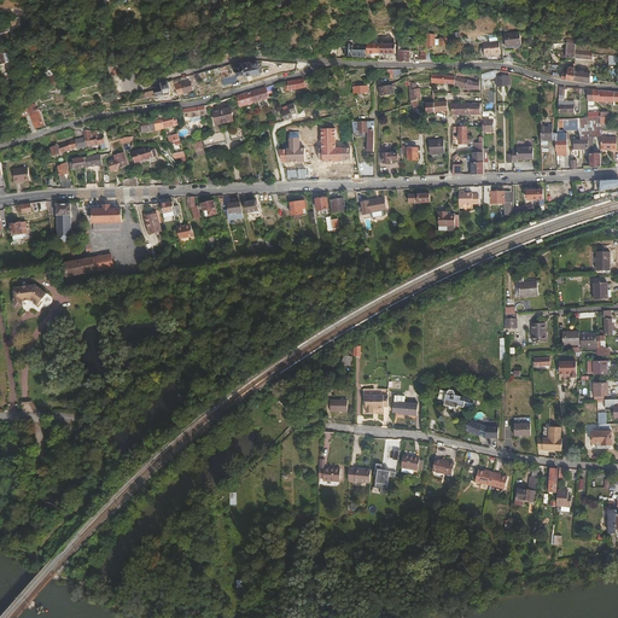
[(522,33),(506,34),(507,47),(522,46),(522,33)]
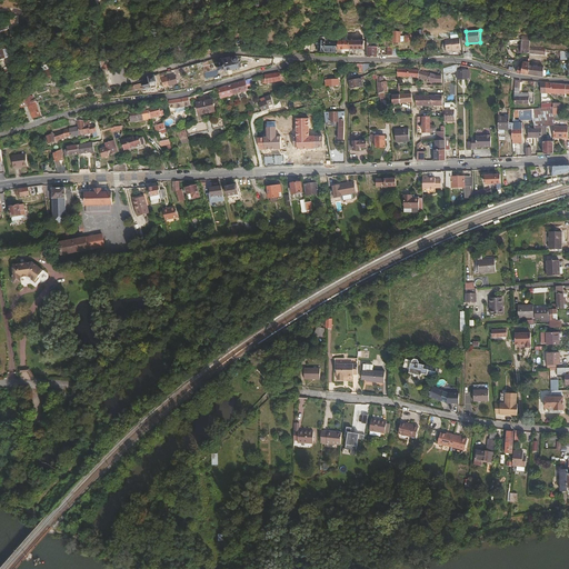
[(245,46),(242,38),(233,40),(236,48),(245,46)]
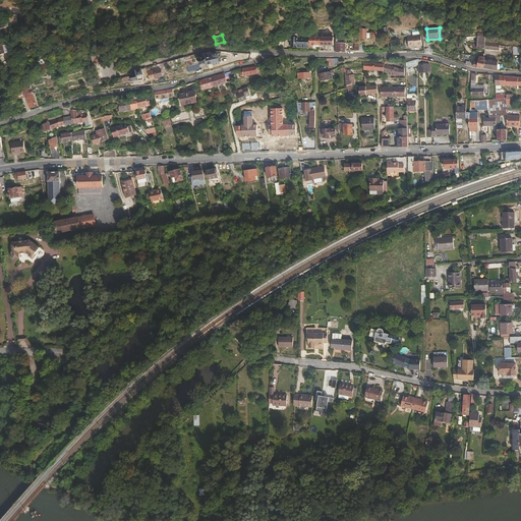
[(420,46),(420,35),(407,35),(407,45),(413,45),(416,45),(416,46),(420,46)]
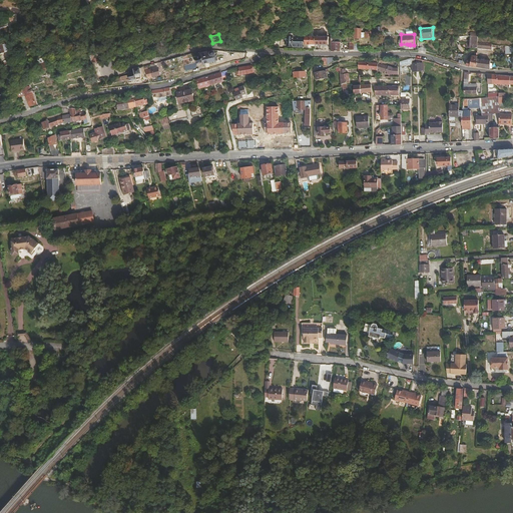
[(302,47),(302,38),(287,38),(286,47),(302,47)]
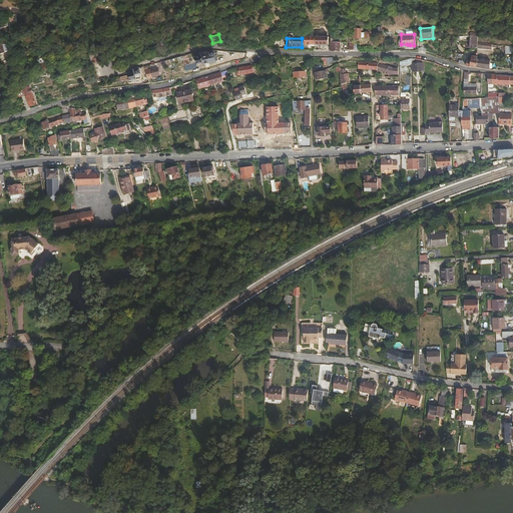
[(0,51),(9,49),(7,41),(1,43),(1,42),(0,42),(0,51)]
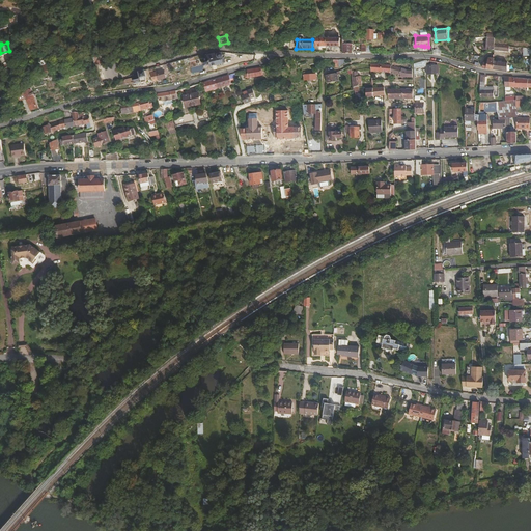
[(351,44),(341,44),(341,52),(341,53),(351,54),(351,52),(351,44)]
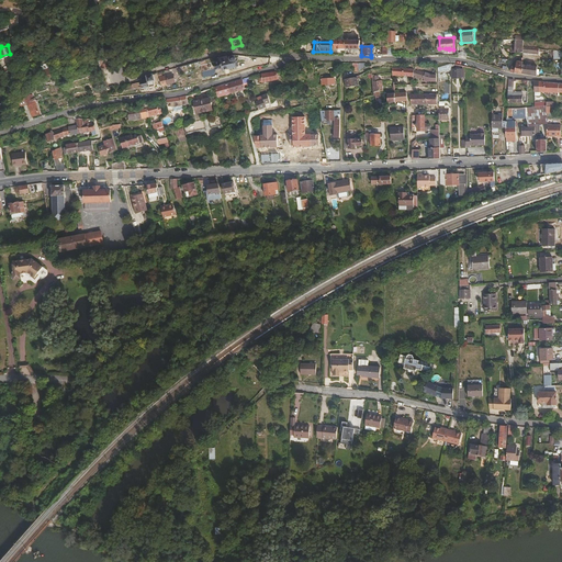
[(239,67),(238,62),(237,60),(238,59),(238,58),(238,56),(236,54),(234,54),(233,56),(233,57),(228,58),(228,57),(225,57),(224,55),(218,57),(221,64),(218,64),(217,63),(215,64),(215,65),(213,65),(215,71),(222,69),(222,71),(239,67)]
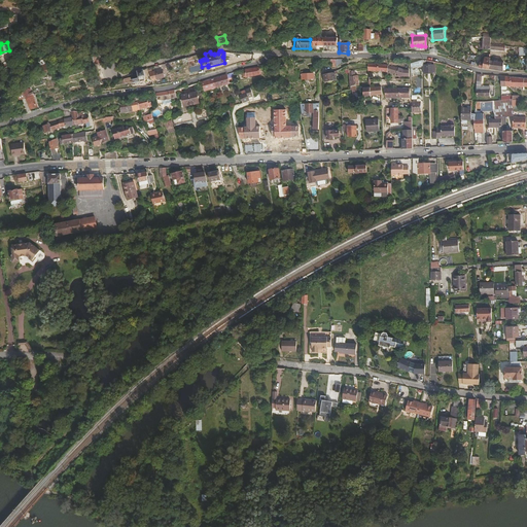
[(101,63),(99,56),(92,58),(95,65),(101,63)]
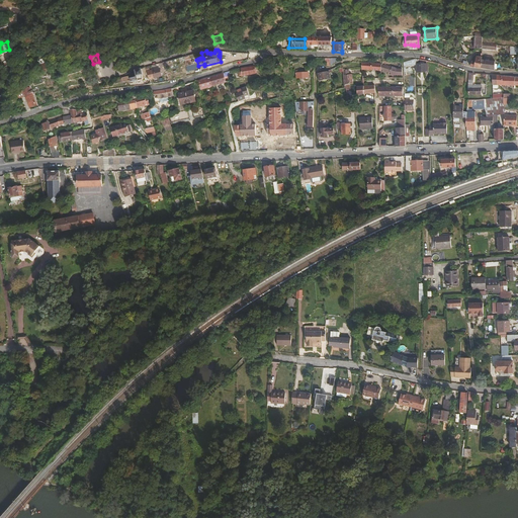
[(481,68),(481,59),(481,57),(475,56),(473,62),(470,61),(469,66),(472,67),(481,68)]
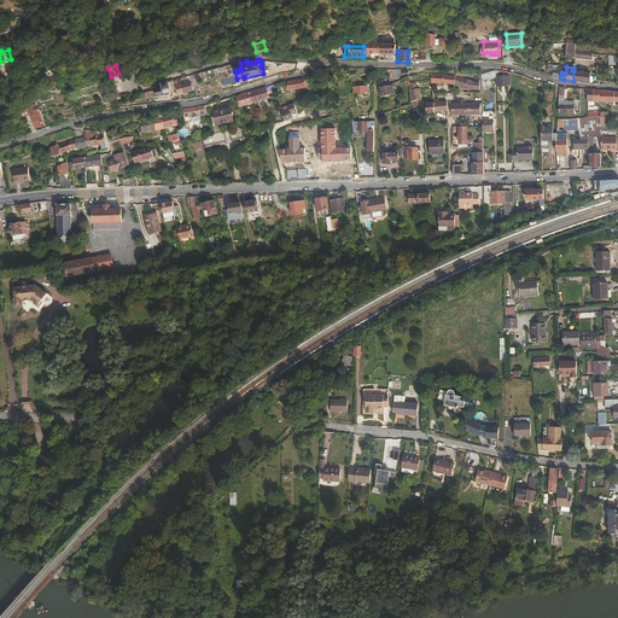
[(588,83),(589,73),(573,70),(573,81),(584,83),(588,83)]
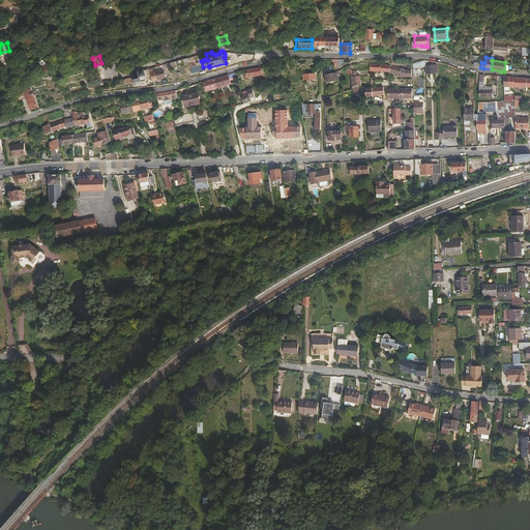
[(389,74),(389,66),(385,65),(369,64),(370,70),(372,70),(385,72),(389,74)]
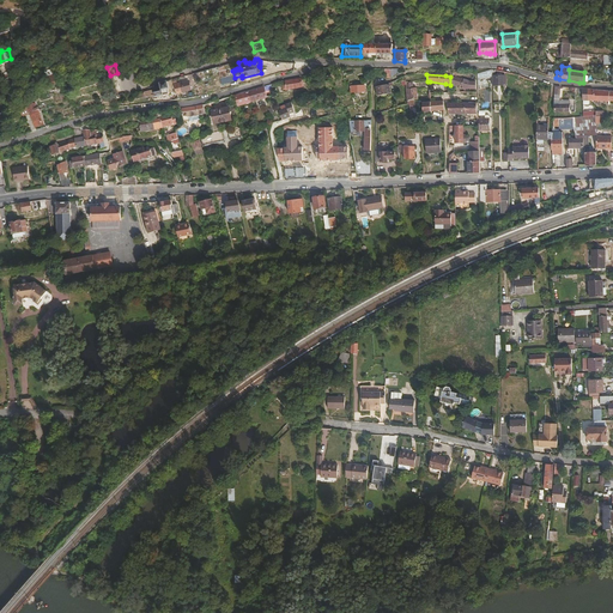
[(504,85),(503,76),(491,76),(491,85),(504,85)]
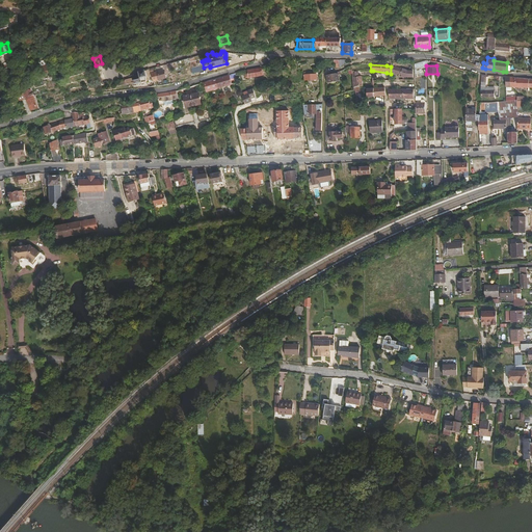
[(405,77),(406,71),(400,69),(396,68),(394,75),(400,76),(405,77)]
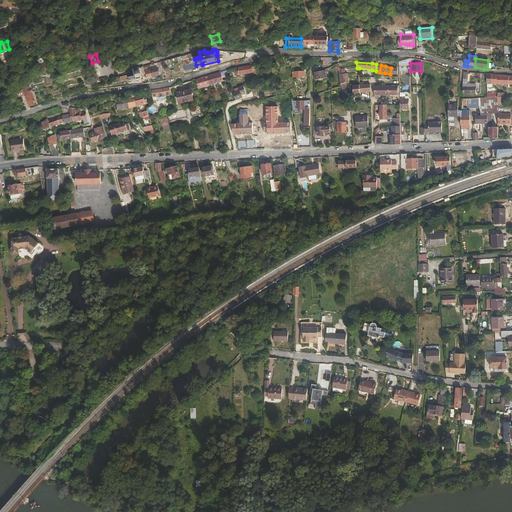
[(252,72),(250,66),(235,68),(236,75),(244,74),(252,72)]
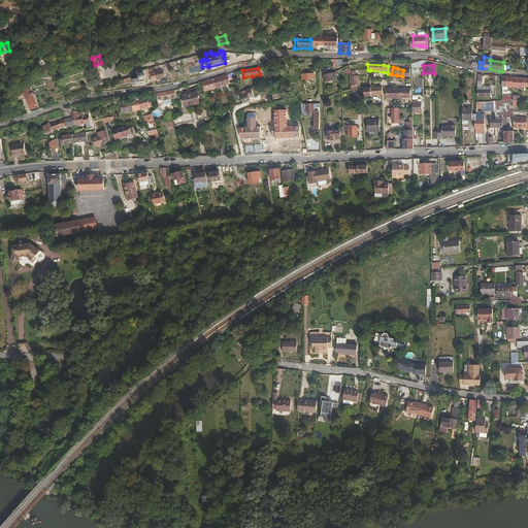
[(145,81),(143,71),(138,72),(138,75),(132,77),(133,81),(134,84),(140,81),(140,83),(145,81)]
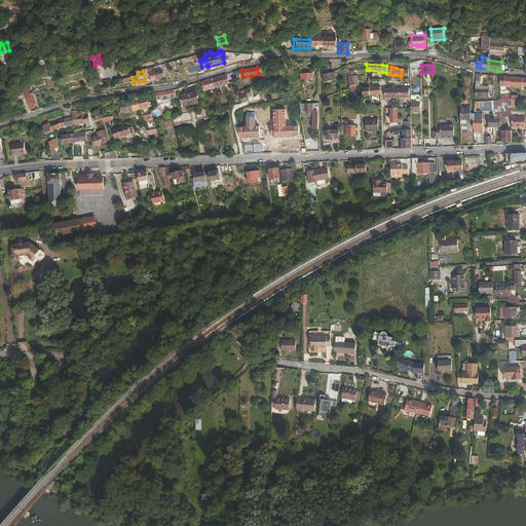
[(160,71),(153,72),(155,80),(162,78),(160,71)]
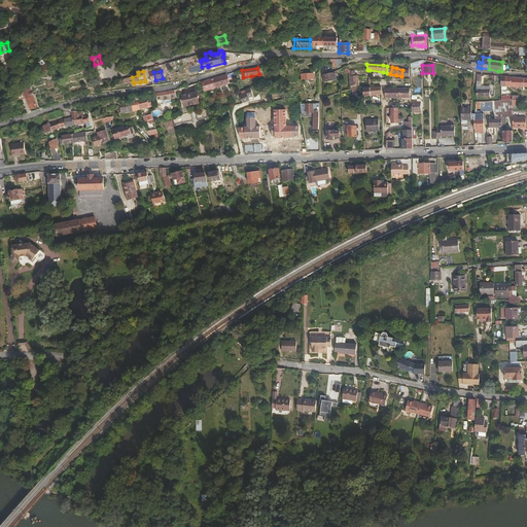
[(336,80),(336,74),(332,72),(323,74),(325,82),(336,80)]
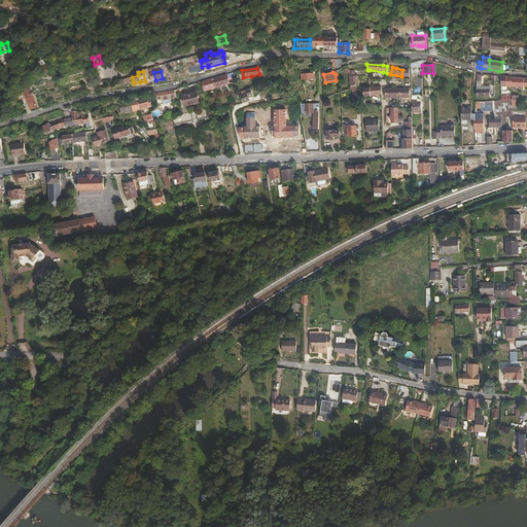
[(357,84),(357,74),(354,75),(353,72),(348,73),(350,89),(352,89),(352,91),(355,91),(355,84),(357,84)]
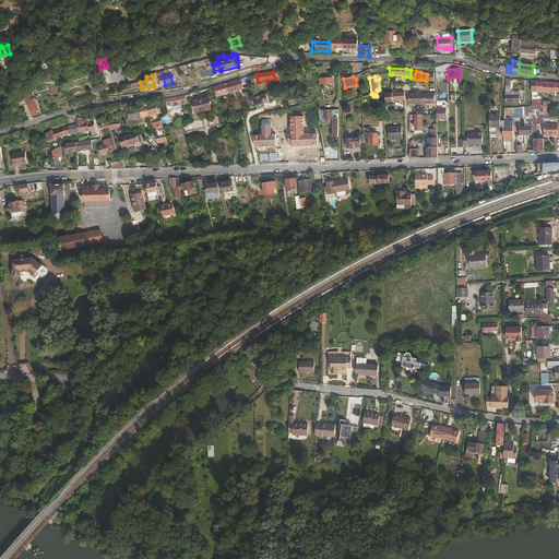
[(242,90),(239,80),(214,87),(217,97),(242,90)]
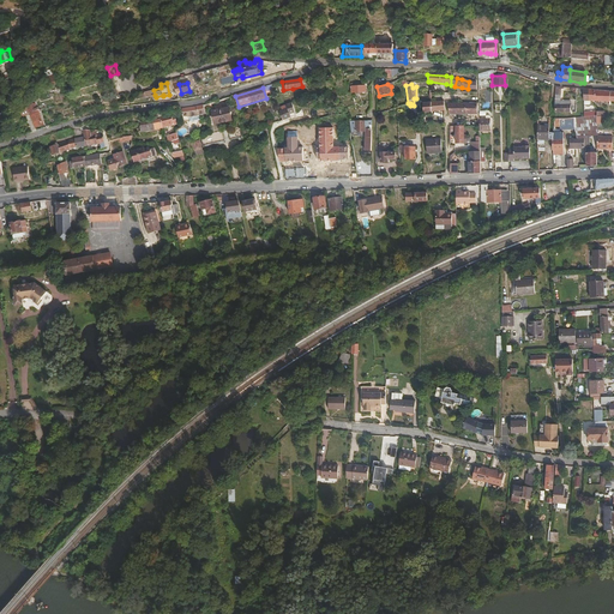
[(613,91),(612,91),(588,89),(588,100),(589,100),(613,100),(613,91)]
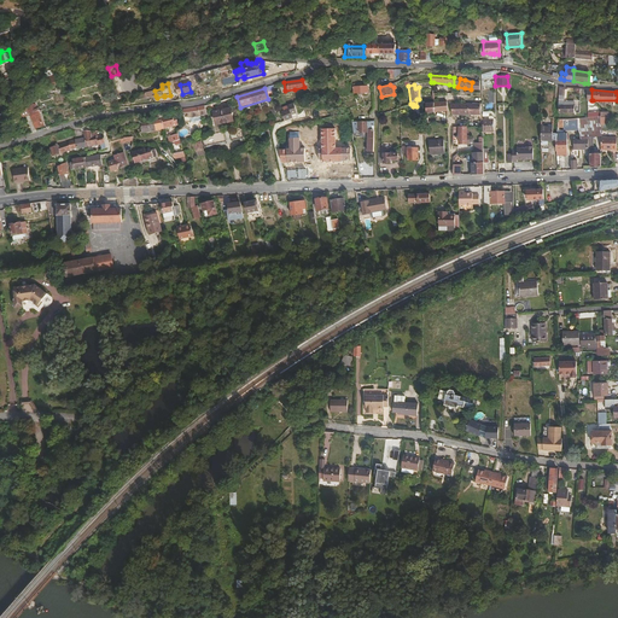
[(433,103),(425,103),(425,116),(433,116),(433,111),(447,111),(445,101),(433,103)]
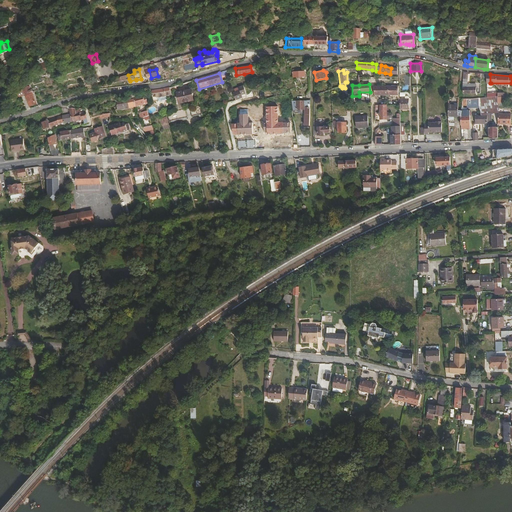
[(35,104),(28,86),(22,88),(29,107),(35,104)]
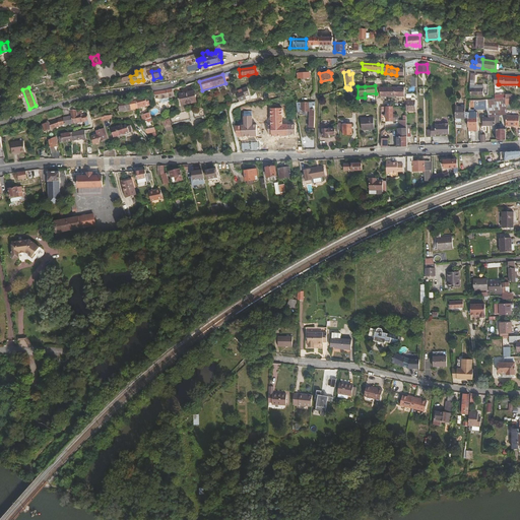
[(249,95),(247,87),(240,89),(241,92),(236,94),(239,103),(246,100),(245,96),(249,95)]
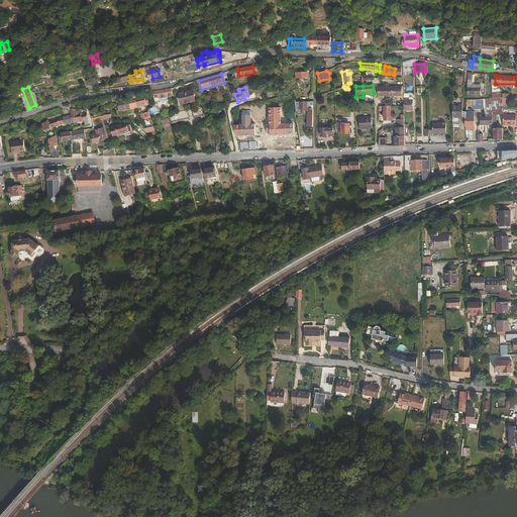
[(401,95),(401,87),(378,88),(378,96),(401,95)]
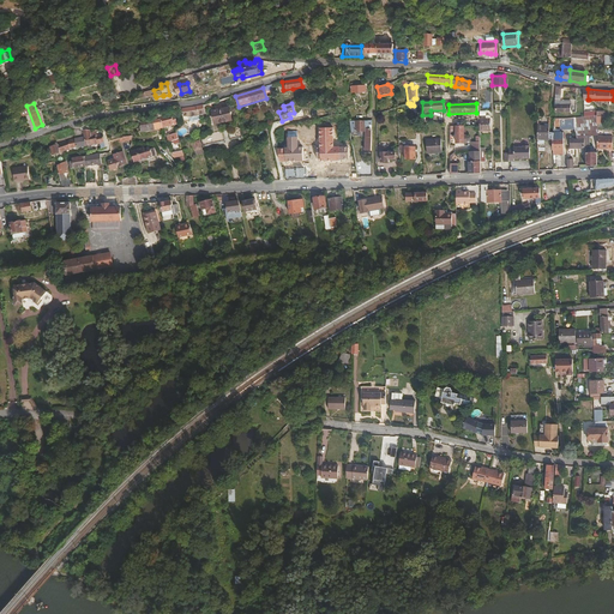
[(204,114),(202,106),(190,108),(181,109),(182,118),(182,121),(188,120),(187,116),(191,118),(198,116),(204,114)]
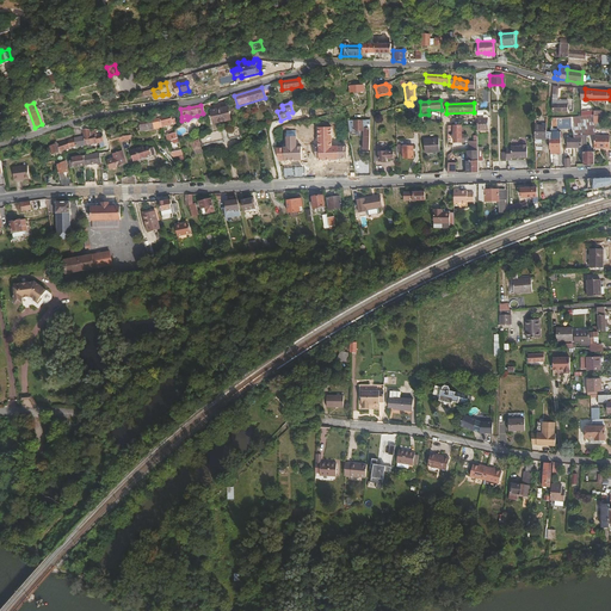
[(229,119),(227,107),(218,110),(217,107),(213,109),(213,111),(210,112),(213,123),(229,119)]
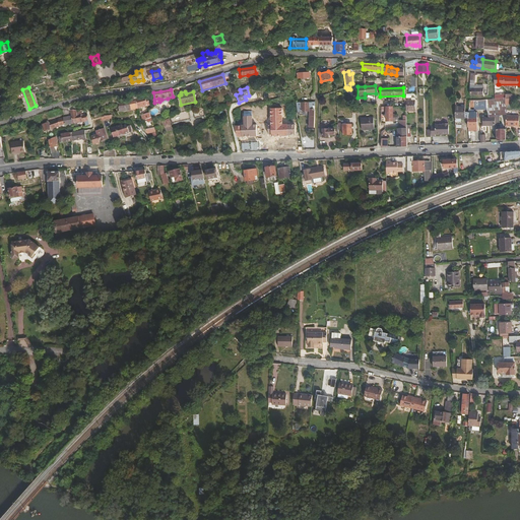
[(146,106),(149,104),(148,100),(145,99),(134,101),(135,102),(136,108),(146,106)]
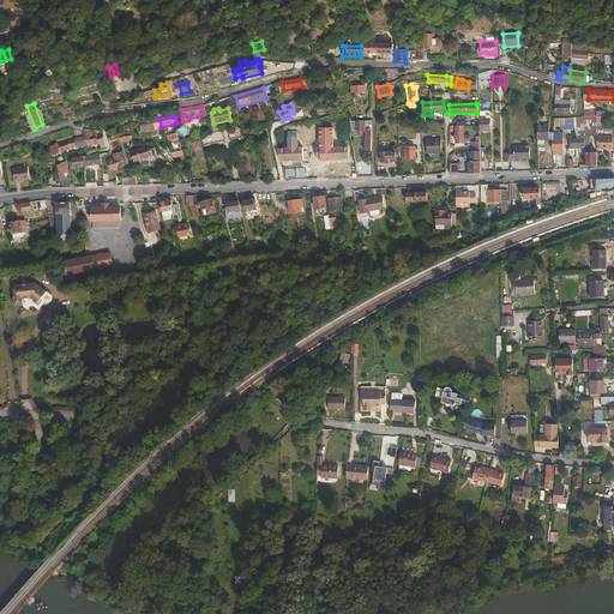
[(573,124),(572,116),(552,119),(552,125),(553,126),(558,125),(558,126),(573,125),(573,124)]
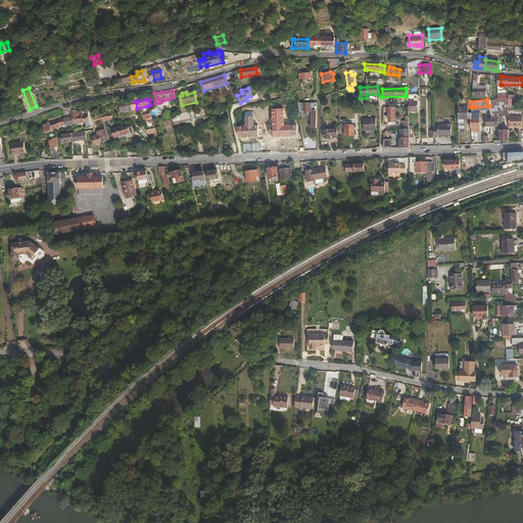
[(417,109),(417,101),(408,101),(408,104),(408,111),(413,111),(413,109),(417,109)]
